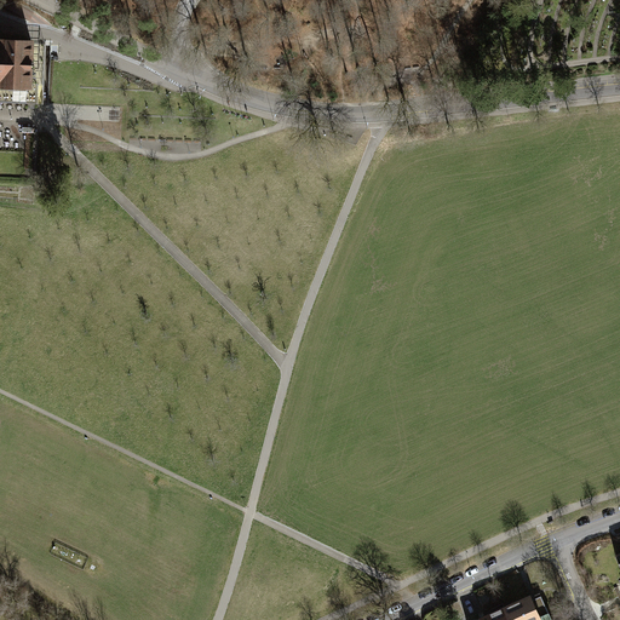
[(0,101),(44,102),(46,41),(0,39),(0,101)]
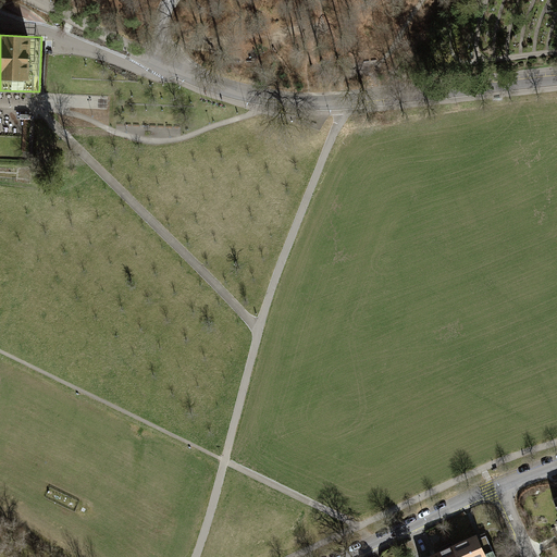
[(0,103),(17,104),(17,94),(0,94),(0,103)]
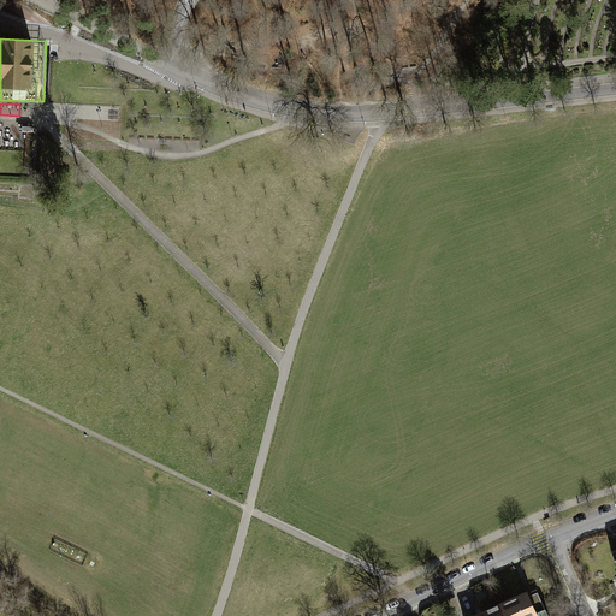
[(549,615),(538,591),(529,596),(527,591),(499,603),(505,615),(549,615)]
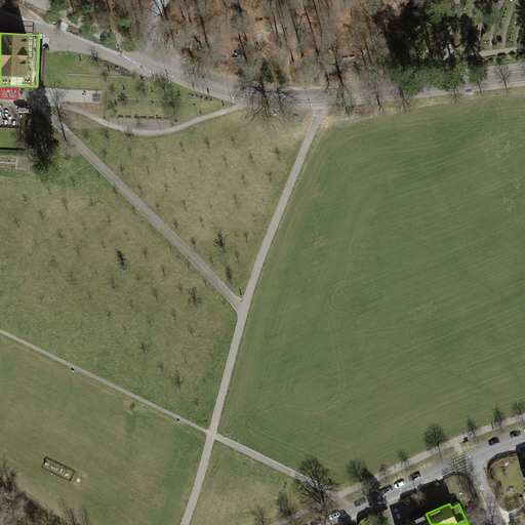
[(431,524),(426,514),(400,524),(431,524)]
